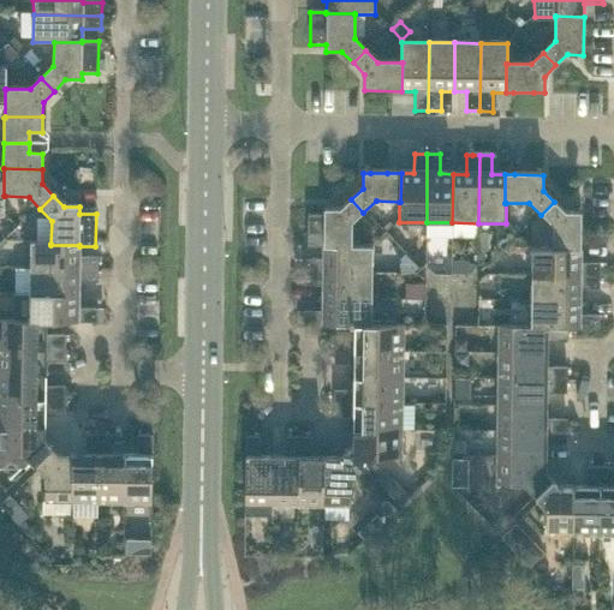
[(352,225),(363,213),(351,199),(340,210),(323,210),(323,217),(308,216),(307,249),(323,250),(323,249),(352,249),(352,247),(352,225)]
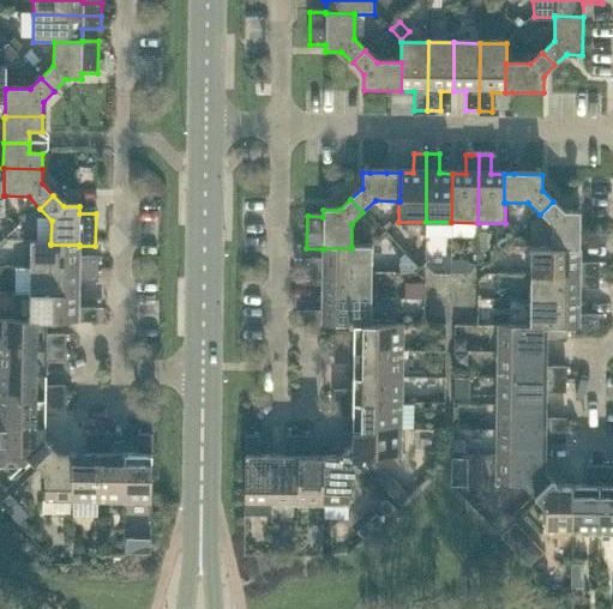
[(580,213),(564,213),(553,202),(540,215),(552,227),(551,251),(580,252),(580,213)]
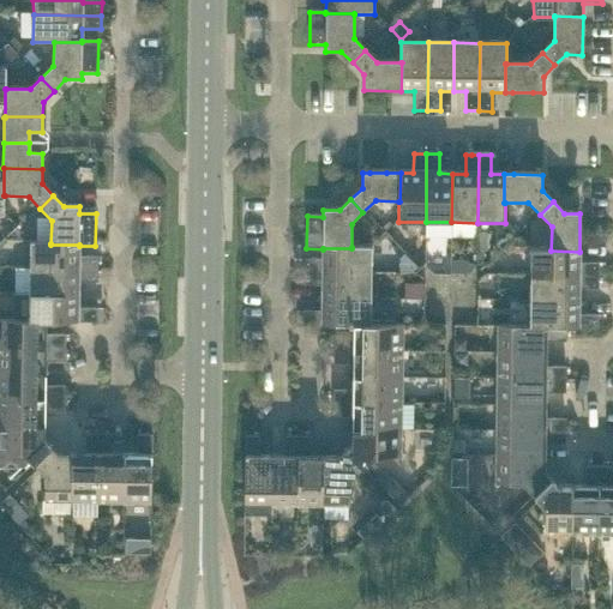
[(50,245),(50,243),(30,243),(30,271),(98,271),(98,258),(79,258),(79,246),(79,245),(50,245)]
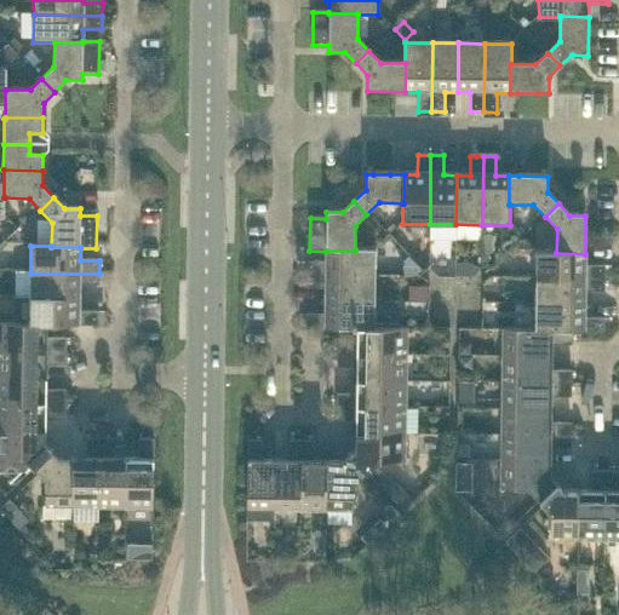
[(374,277),(376,251),(355,249),(355,251),(326,251),(326,252),(326,264),(307,264),(307,276),(374,277)]
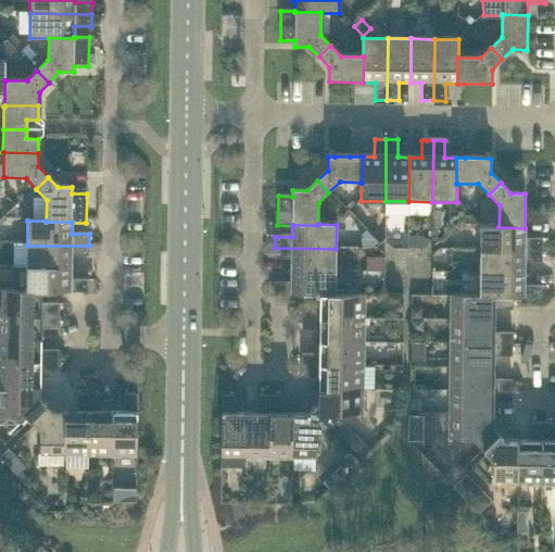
[(499,227),(480,226),(480,251),(542,252),(542,246),(542,240),(525,240),(525,228),(499,227)]
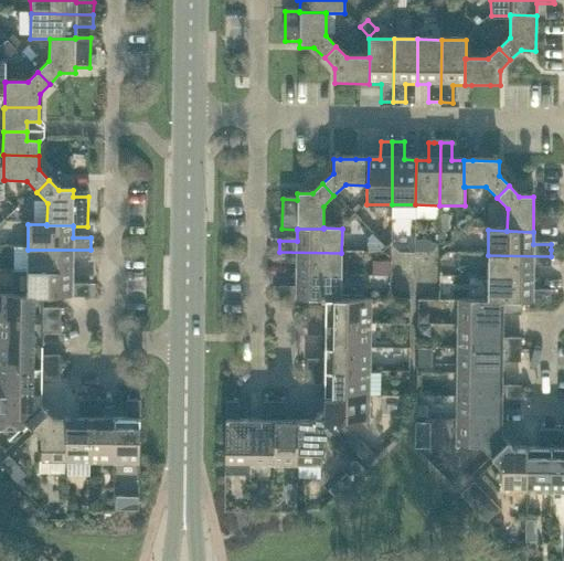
[(89,262),(91,250),(28,250),(28,273),(72,273),(73,262),(89,262)]
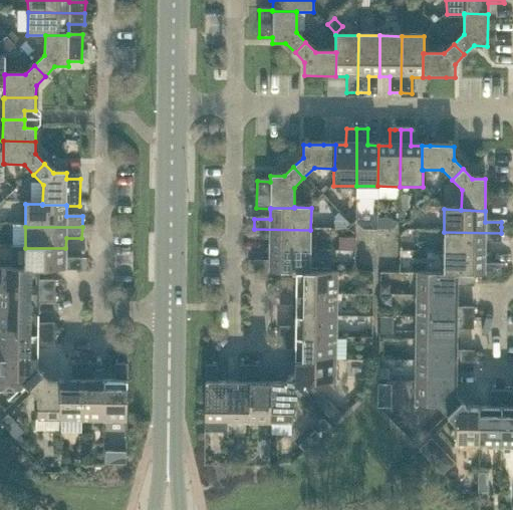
[(341,227),(341,245),(358,244),(357,227),(341,227)]
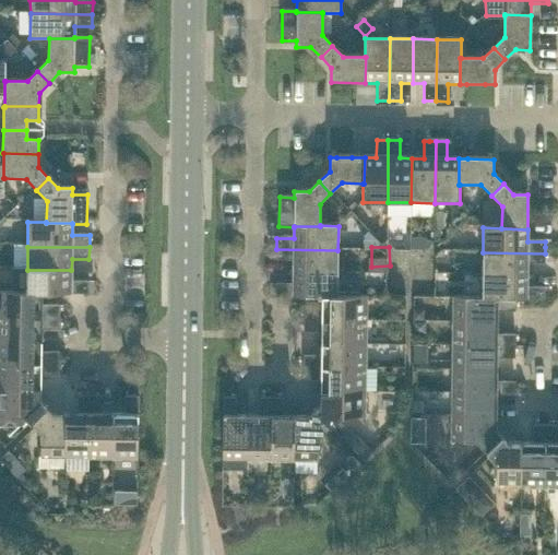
[(337,274),(337,250),(276,249),(275,261),(293,261),(293,273),(337,274)]
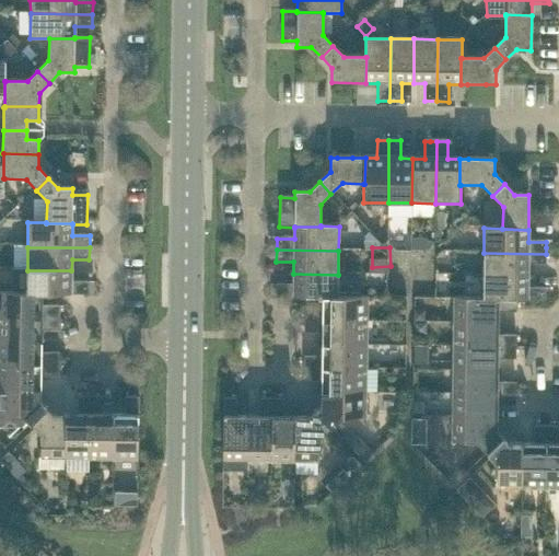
[(546,254),(484,253),(484,277),(528,277),(528,265),(546,265),(546,254)]
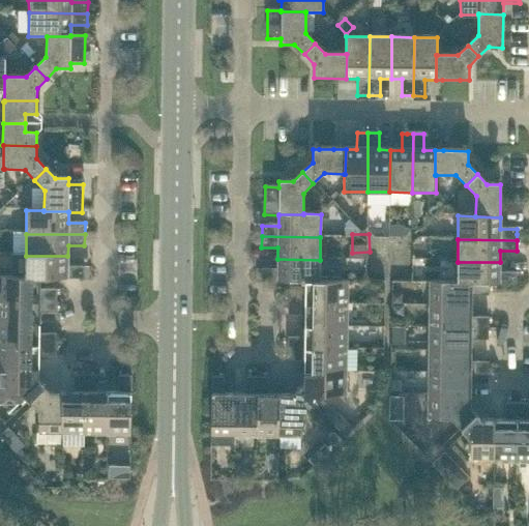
[(67,267),(67,256),(26,256),(25,279),(40,279),(40,280),(84,280),(84,268),(67,267)]
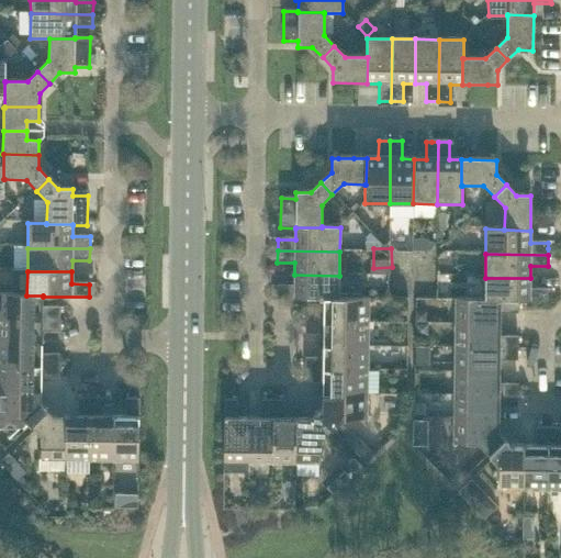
[(339,300),(339,299),(339,276),(294,275),(294,287),(277,287),(277,300),(323,300),(339,300)]
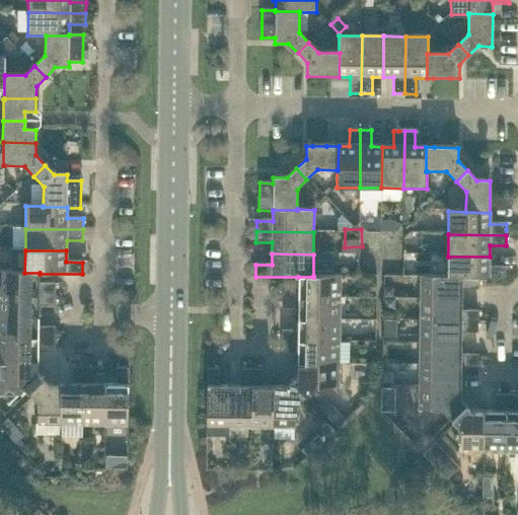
[(489,268),(490,256),(448,256),(447,278),(447,279),(462,279),(478,279),(505,280),(505,268),(489,268)]
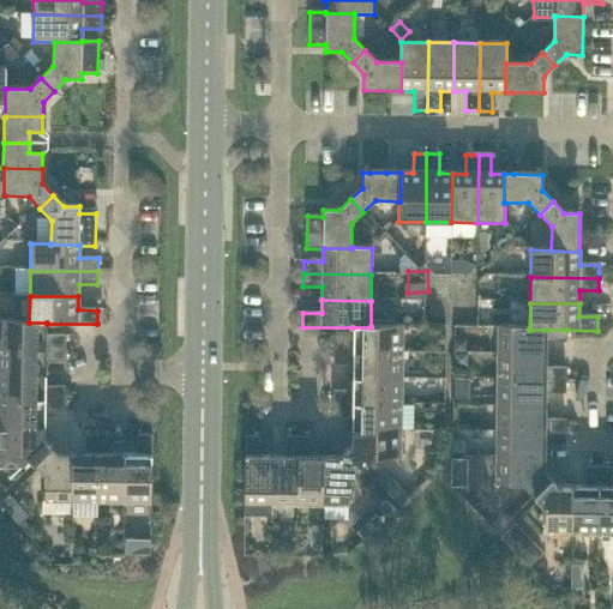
[(29,323),(0,321),(0,348),(65,350),(66,337),(47,336),(47,324),(47,323),(29,323)]
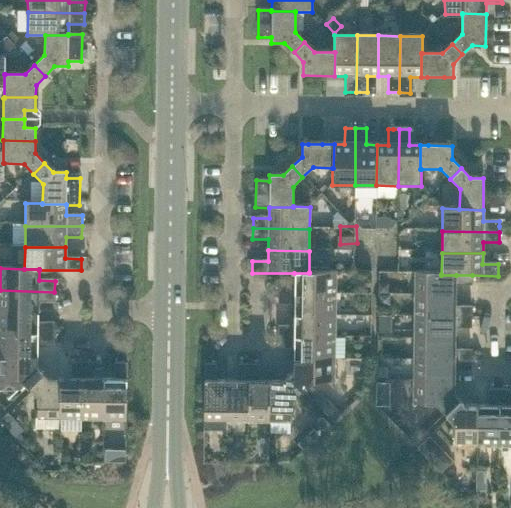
[(335,295),(335,272),(309,272),(309,273),(294,273),(294,284),(278,284),(278,294),(335,295)]
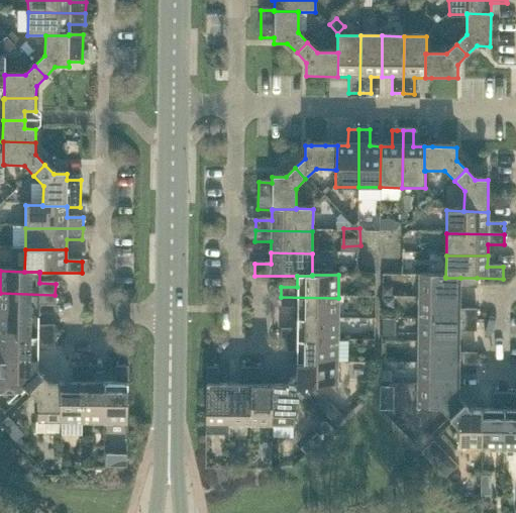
[(445,278),(445,277),(419,277),(419,299),(460,300),(460,289),(477,289),(477,278),(460,278),(445,278)]
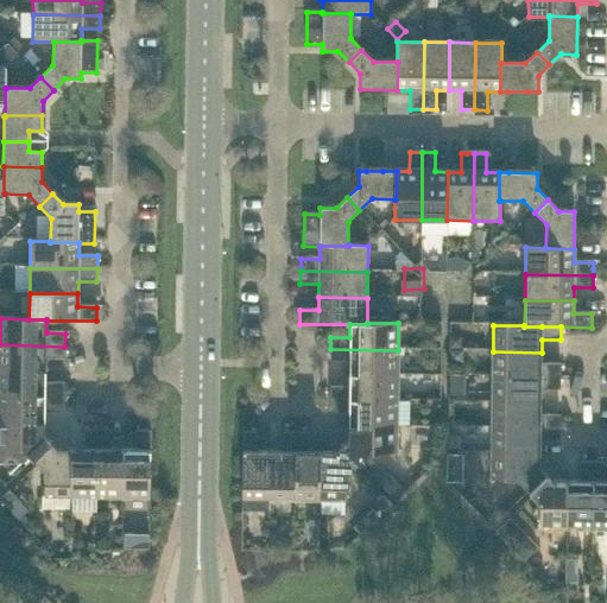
[(64,360),(64,347),(0,344),(0,370),(45,372),(45,359),(64,360)]
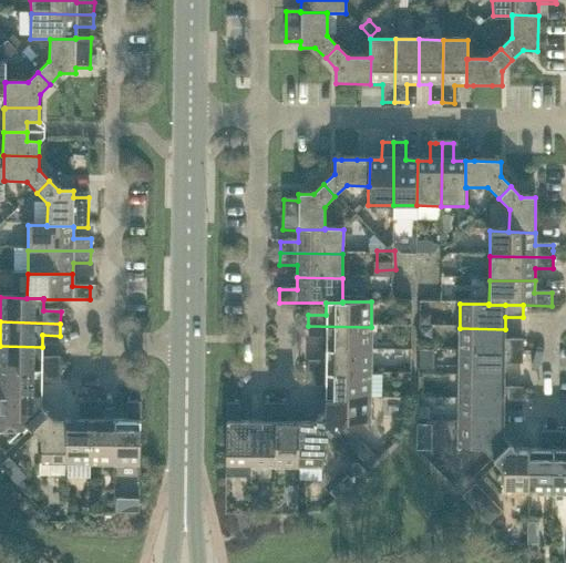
[(371,351),(371,327),(308,326),(308,338),(326,338),(326,350),(371,351)]
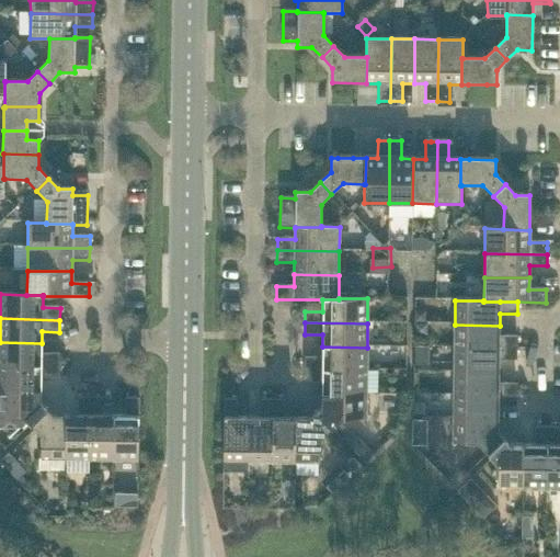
[(499,337),(500,326),(455,325),(454,349),(516,349),(516,338),(499,337)]
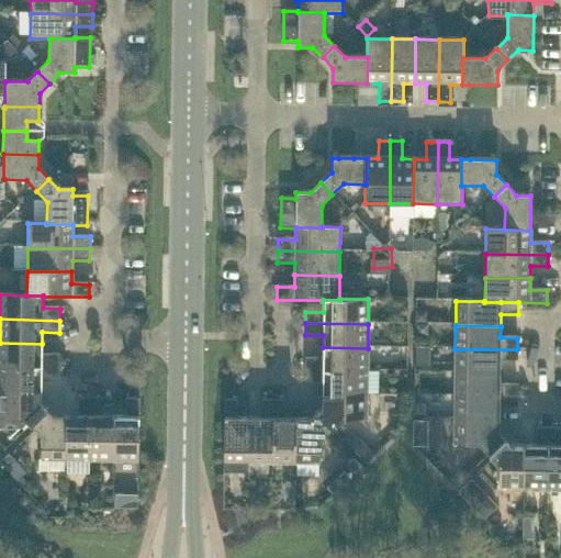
[(42,355),(42,344),(0,343),(0,367),(59,367),(59,355),(42,355)]
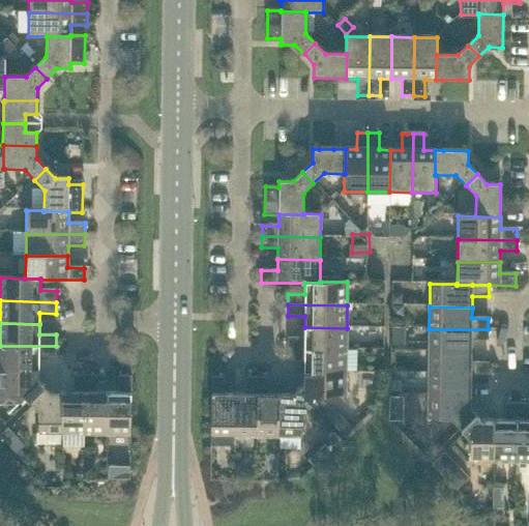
[(346,350),(347,328),(304,327),(304,339),(288,339),(288,349),(346,350)]
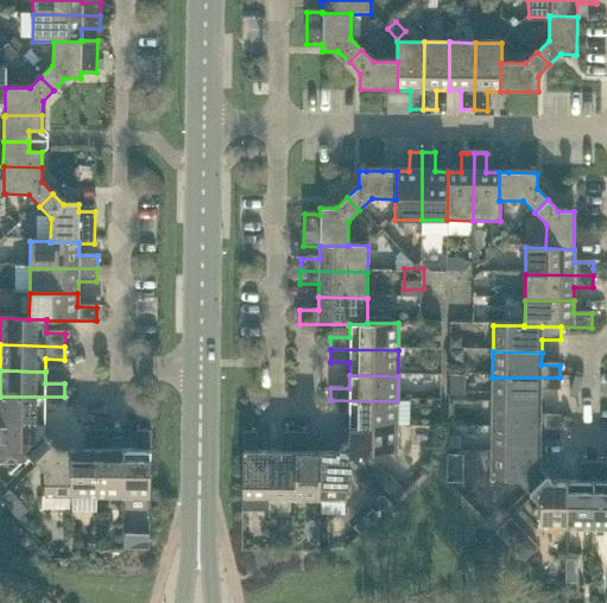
[(463,397),(463,376),(448,376),(448,395),(463,397)]
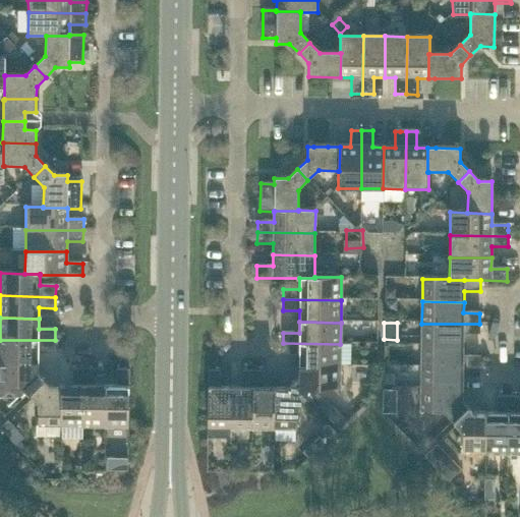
[(479,335),(479,324),(421,324),(421,345),(463,346),(463,335),(479,335)]
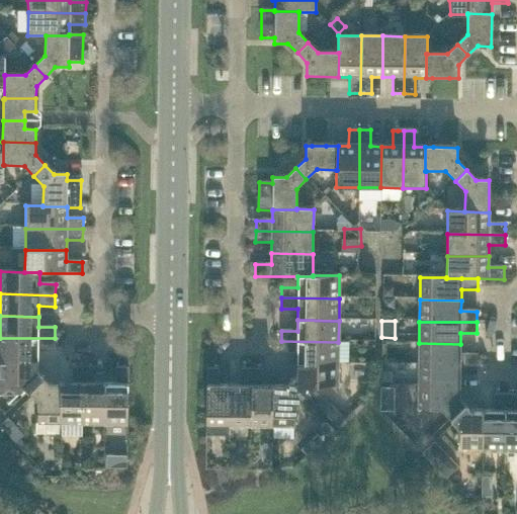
[(55,349),(55,338),(0,338),(0,359),(38,360),(38,349),(55,349)]
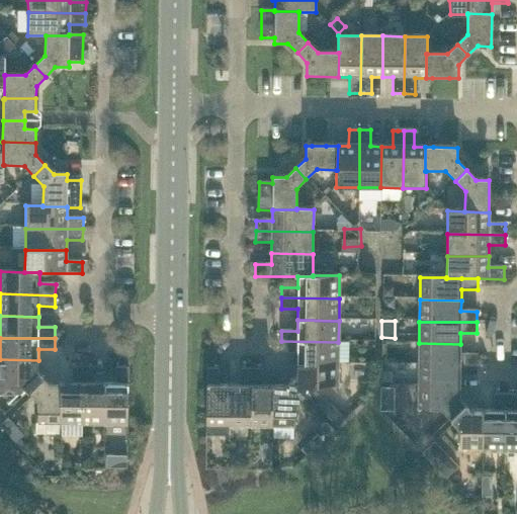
[(338,364),(338,342),(281,341),(280,352),(296,352),(296,363),(338,364)]
